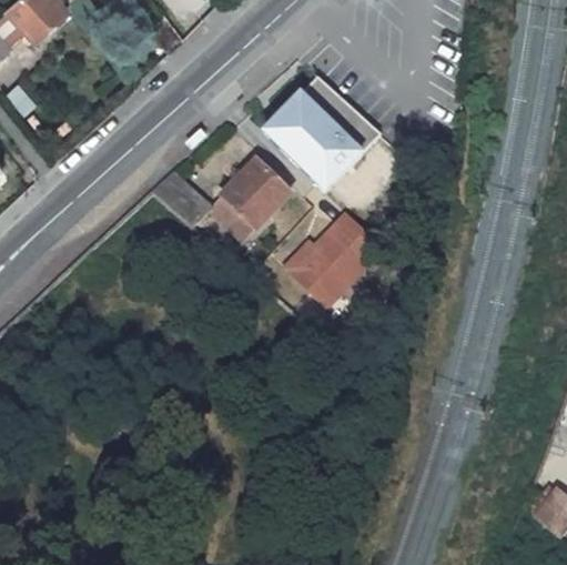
[(16,0),(4,10),(0,13),(0,51),(24,30),(34,40),(66,10),(57,0),(16,0)]
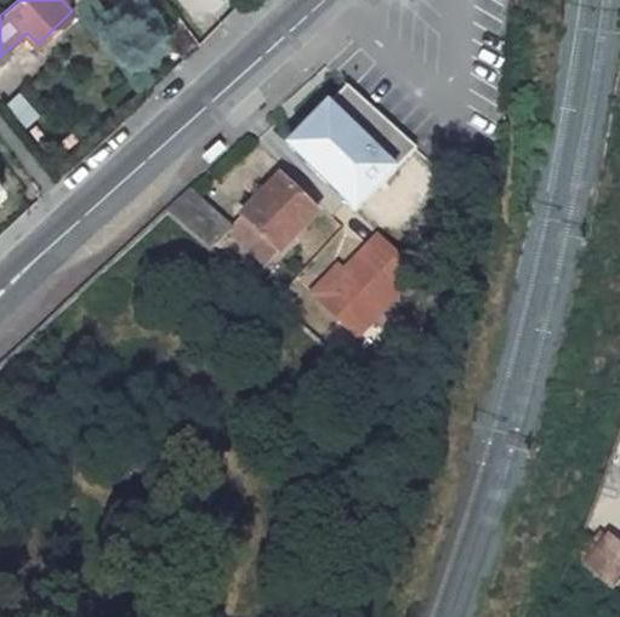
[(23,90),(7,96),(18,124),(34,118),(23,90)]
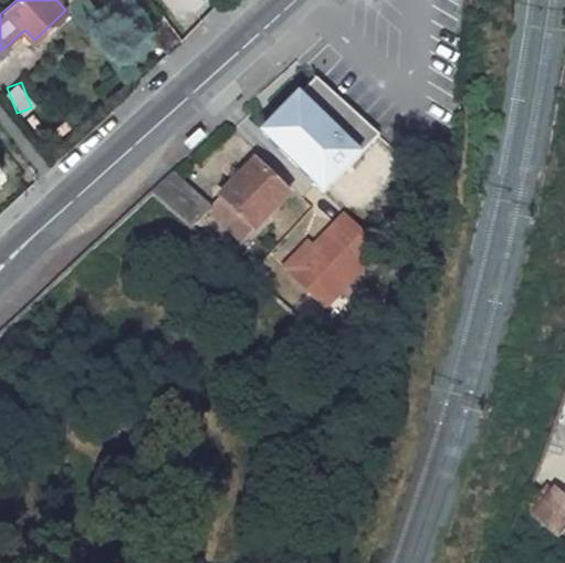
[(299,87),(259,127),(323,190),(362,150),(299,87)]
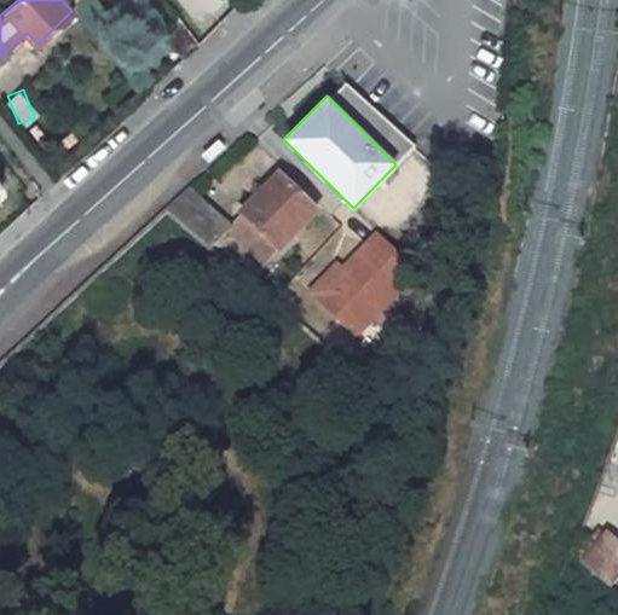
[(281,174),(244,213),(281,248),(317,210),(281,174)]
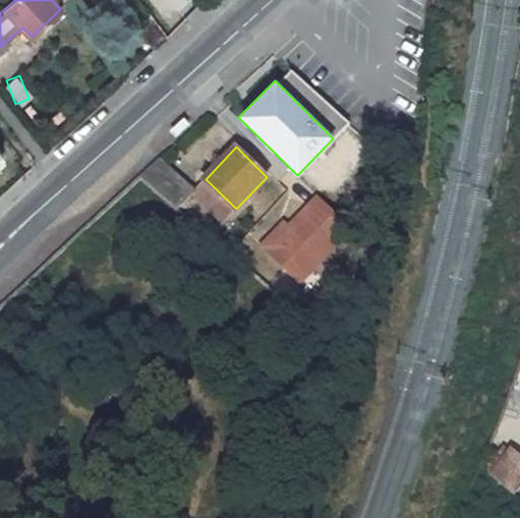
[(194,188),(161,157),(140,176),(178,207),(192,192),(195,189),(194,188)]
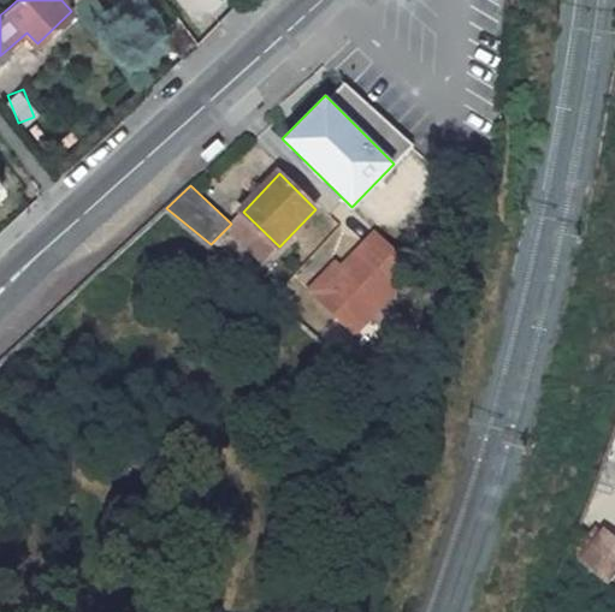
[(279,247),(243,212),(230,223),(231,224),(228,227),(264,262),(279,247)]
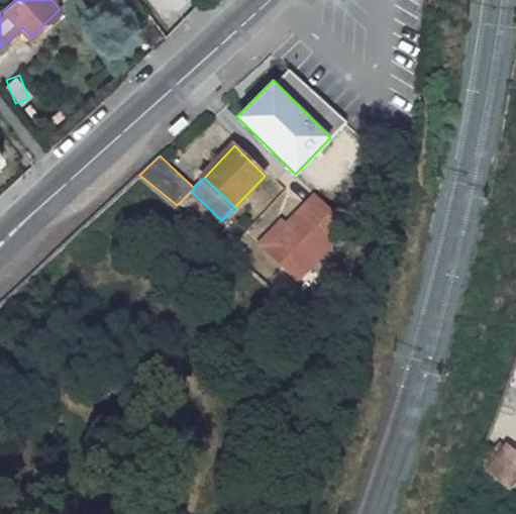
[(286,220),(280,214),(255,240),(299,281),(350,226),(313,191),(286,220)]
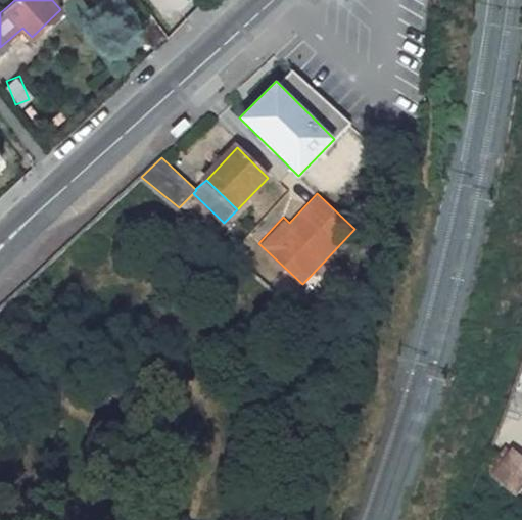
[(521,457),(513,450),(491,474),(517,495),(521,489),(521,457)]
